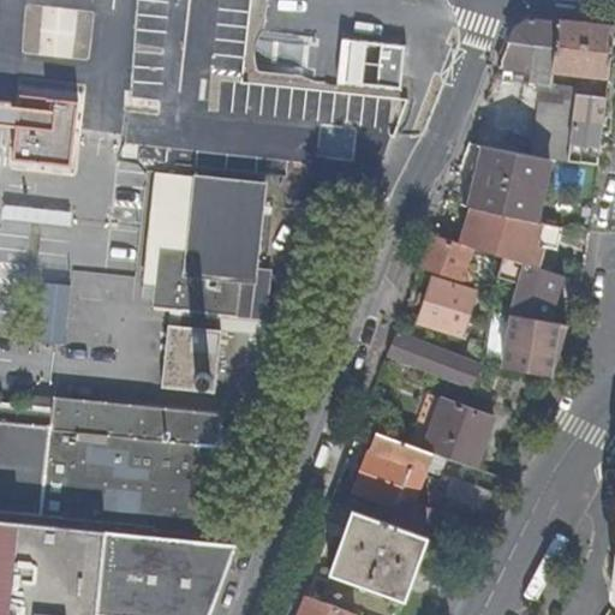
[(539,101),(532,155),(548,157),(567,161),(575,93),(577,85),(553,83),(554,76),(553,75),(554,70),(609,76),(614,28),(614,27),(529,18),(513,29),(499,67),(527,71),(529,72),(531,72),(530,84),(538,85),(536,100),(539,101)]
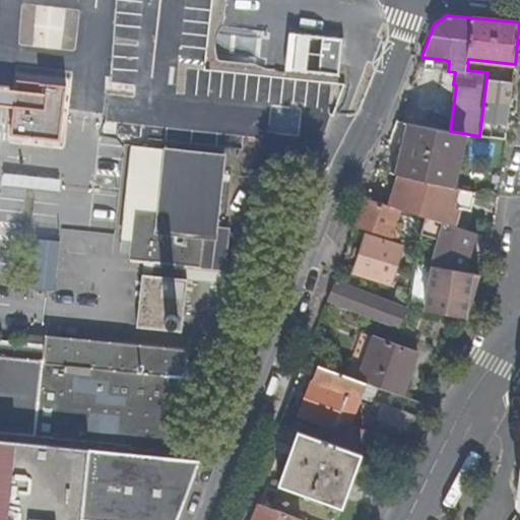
[(67,82),(18,77),(17,88),(15,106),(12,131),(61,136),(67,82)]
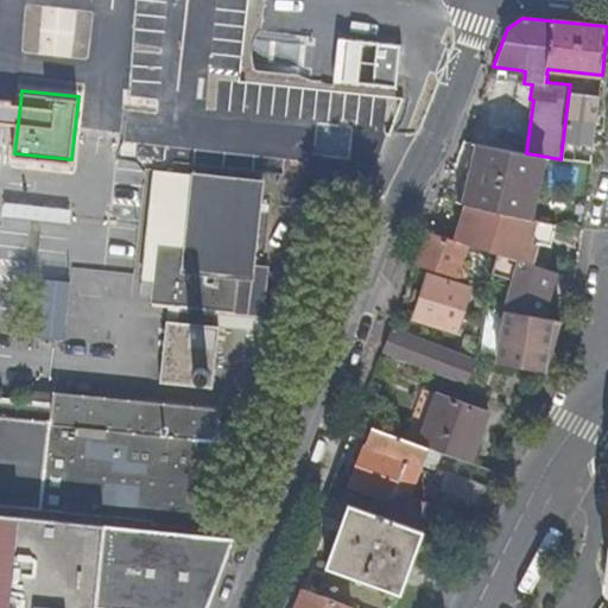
[(561,160),(591,165),(600,96),(569,92),(561,159),(561,160)]
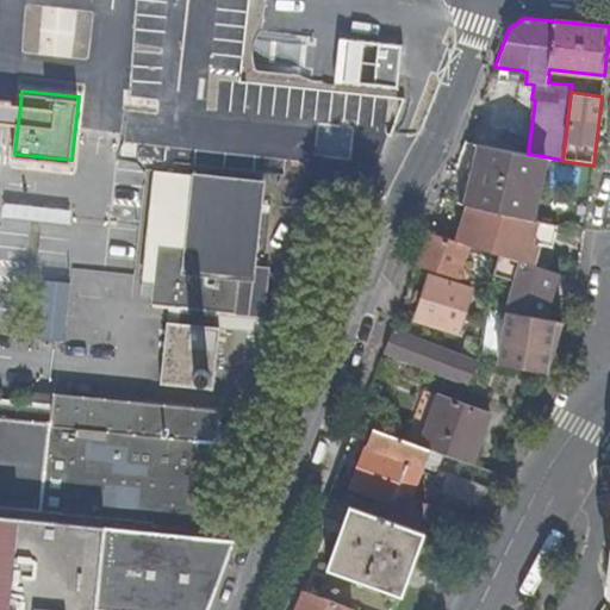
[(0,122),(18,124),(20,104),(0,100),(0,122)]
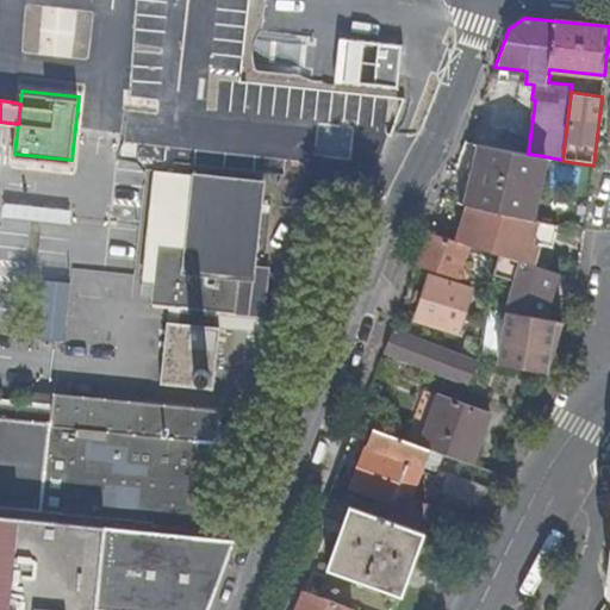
[(480,145),(472,144),(458,203),(467,204),(480,145)]
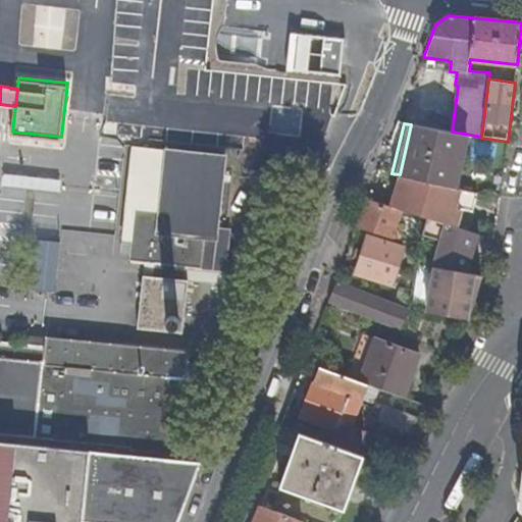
[(411,124),(400,174),(402,175),(454,187),(465,134),(452,132),(411,124)]
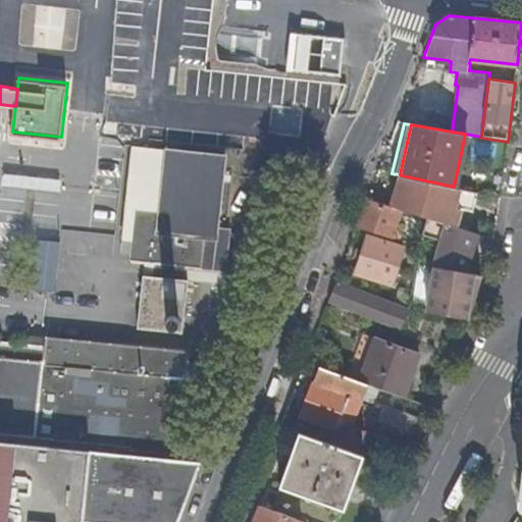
[(183,331),(189,279),(185,278),(186,265),(226,269),(230,227),(218,226),(224,154),(133,145),(122,239),(133,240),(131,259),(155,262),(154,275),(144,274),(139,326),(183,331)]
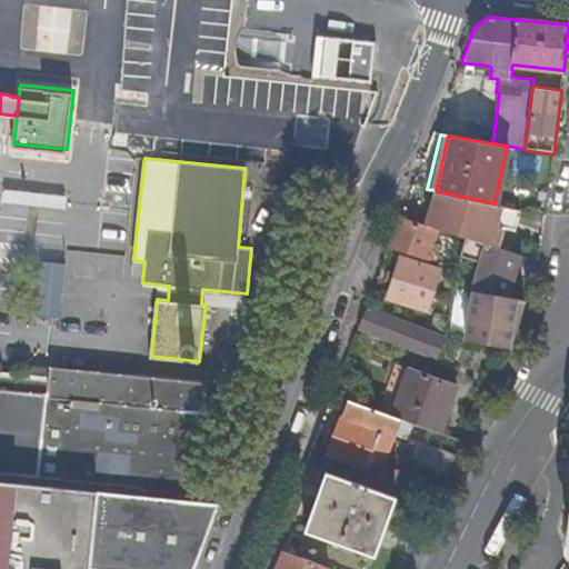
[(438,191),(427,225),(439,229),(487,243),(497,247),(501,227),(516,230),(520,209),(495,203),(438,191)]
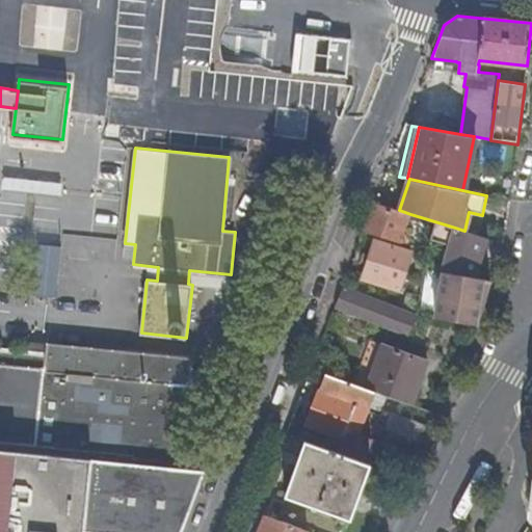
[(406,225),(410,214),(399,210),(375,203),(364,231),(404,244),(406,238),(409,239),(413,229),(406,225)]
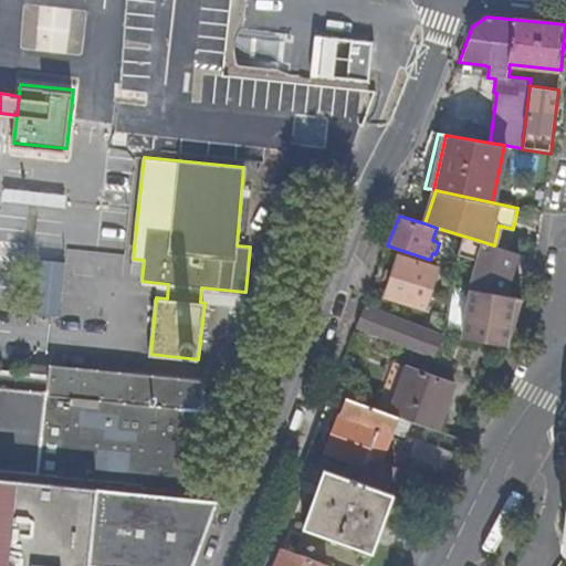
[(494,245),(484,242),(472,289),(472,290),(509,295),(520,253),(494,245)]
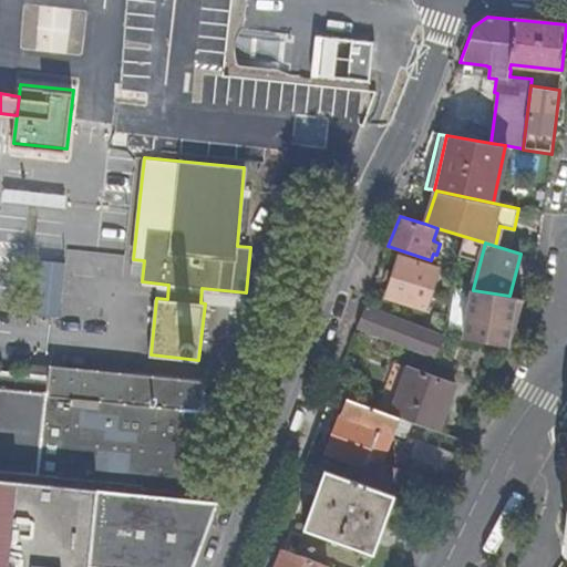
[(437,270),(400,257),(385,297),(424,309),(437,270)]
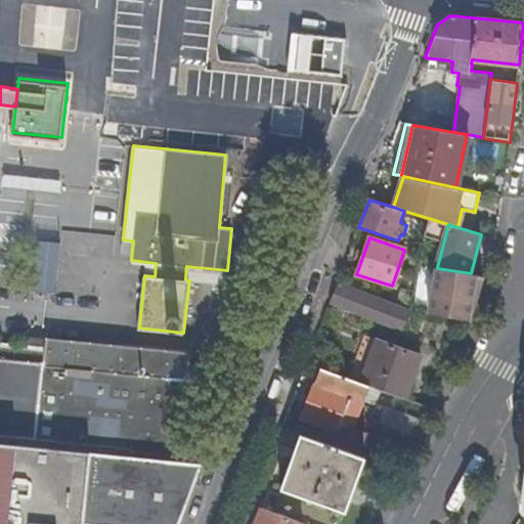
[(225,284),(227,270),(186,266),(185,279),(189,280),(225,284)]
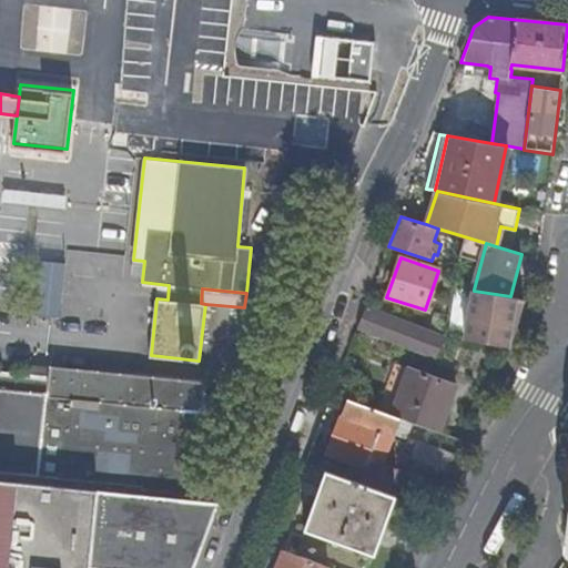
[(474,291),(464,341),(507,347),(524,298),(510,296),(474,291)]
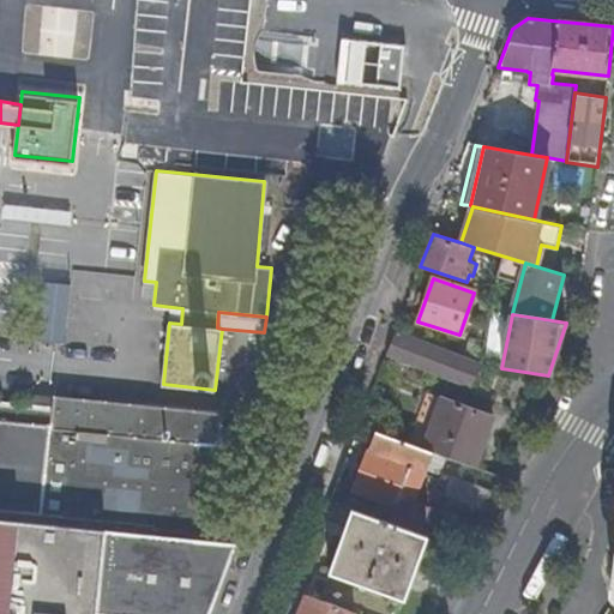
[(470,387),(480,363),(452,353),(451,356),(397,336),(391,349),(398,351),(396,357),(452,379),(452,380),(470,387)]
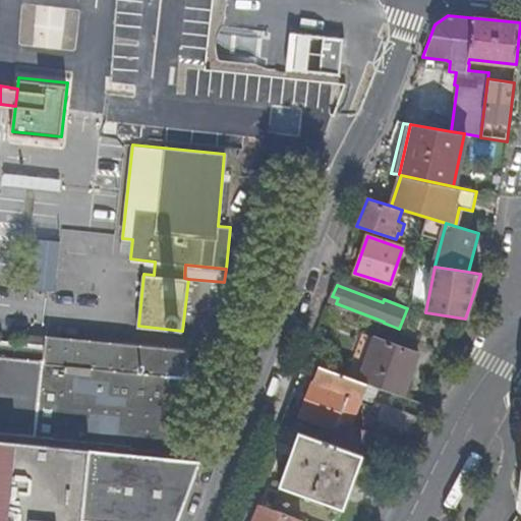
[(30,335),(29,344),(45,345),(46,339),(46,337),(30,335)]
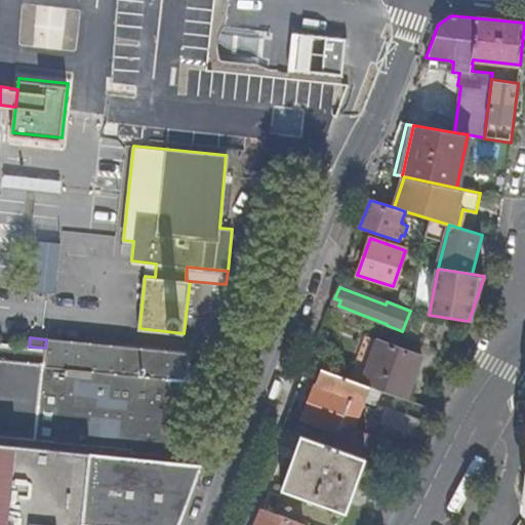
[(368,337),(353,381),(362,385),(379,340),(368,337)]
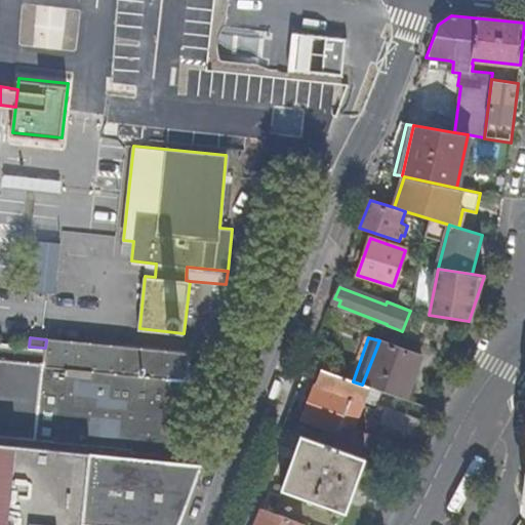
[(407,400),(422,357),(379,340),(362,385),(370,388),(407,400)]
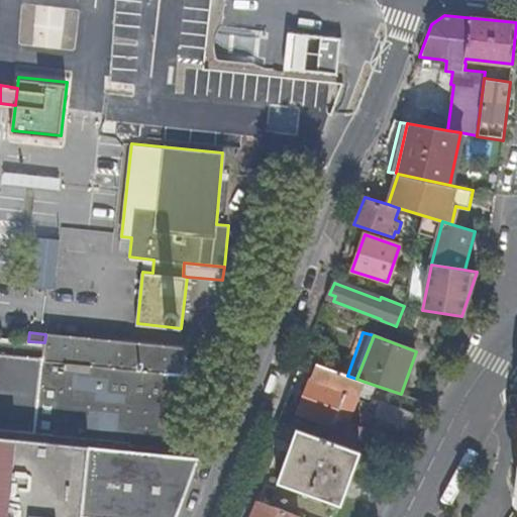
[(183,400),(189,351),(45,336),(44,342),(28,341),(0,337),(0,429),(17,431),(16,438),(0,436),(0,516),(81,516),(82,515),(95,516),(176,516),(198,458),(86,446),(87,438),(178,448),(178,447),(183,447),(189,401),(183,400)]
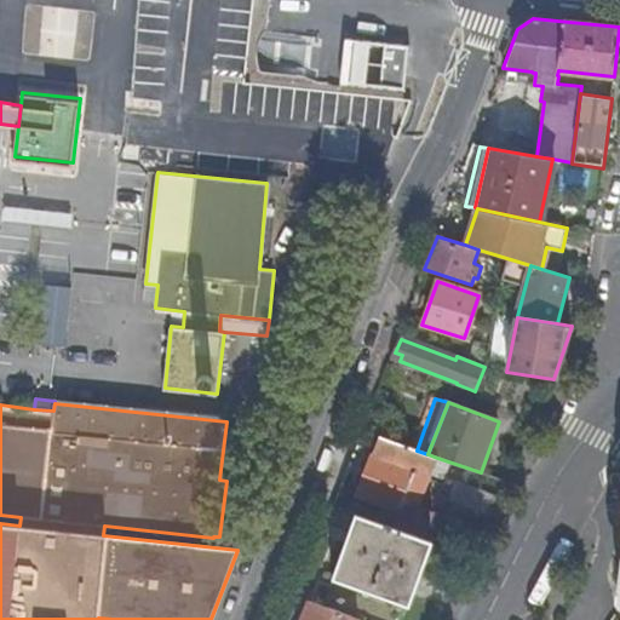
[(379,436),(359,492),(340,486),(333,506),(356,514),(377,521),(382,523),(422,537),(431,511),(417,506),(437,458),(428,454),(417,451),(379,436)]
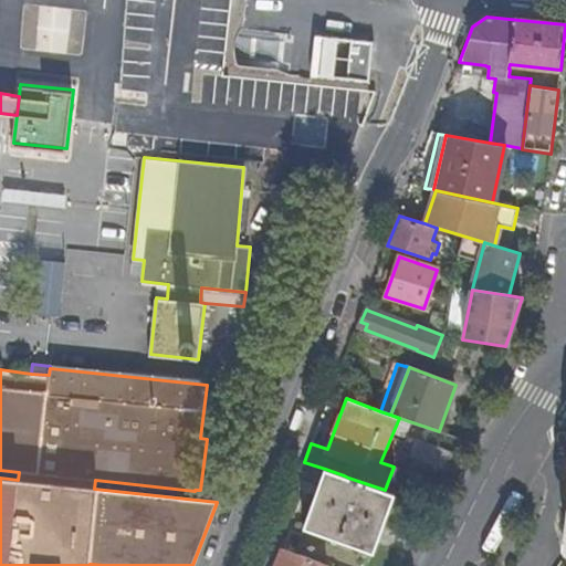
[(409,458),(443,471),(451,457),(415,443),(409,458)]
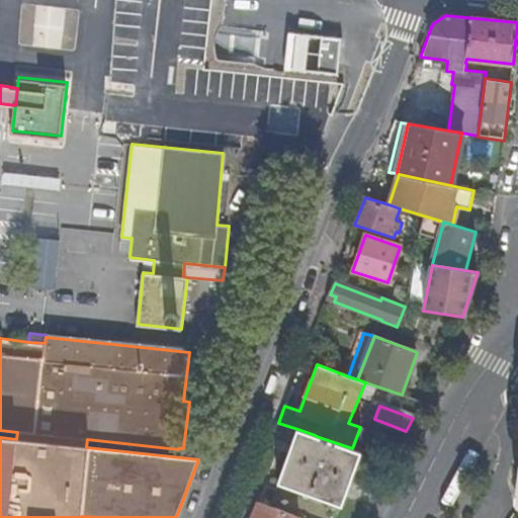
[(339,505),(359,451),(352,448),(319,437),(315,435),(297,429),(277,484),(339,505)]
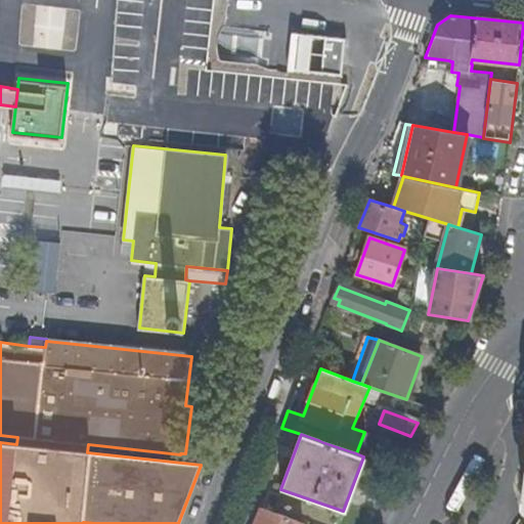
[(261,508),(255,523),(301,523),(302,523),(261,508)]
